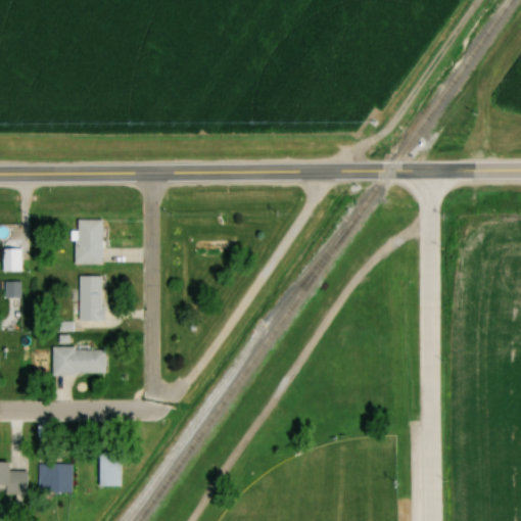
[(79,221),(79,264),(102,265),(102,221),(79,221)]
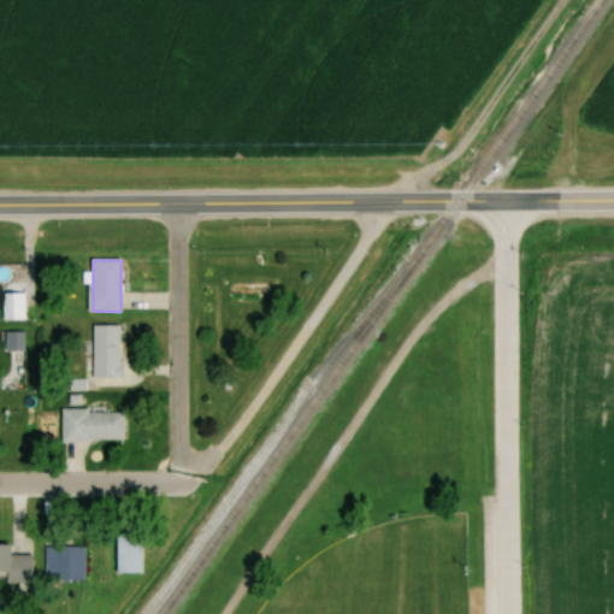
[(95,326),(95,376),(122,377),(119,326),(95,326)]
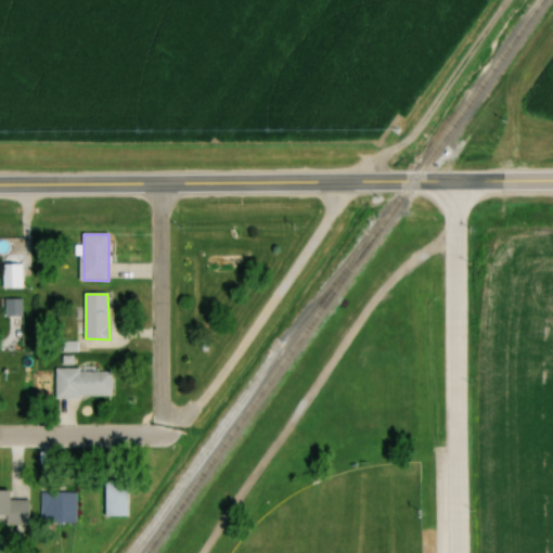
[(55,370),(55,396),(113,396),(112,371),(55,370)]
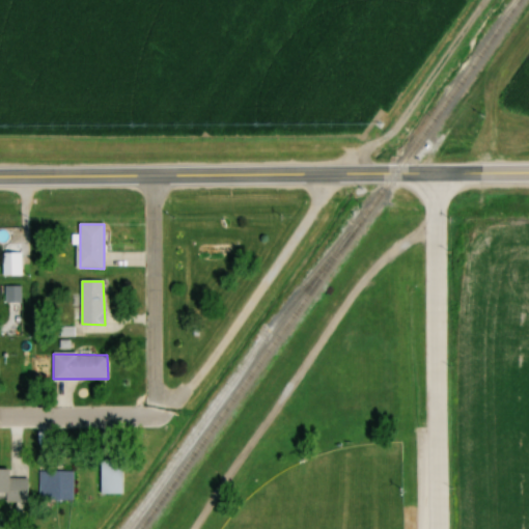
[(102,495),(123,495),(123,461),(102,461),(102,495)]
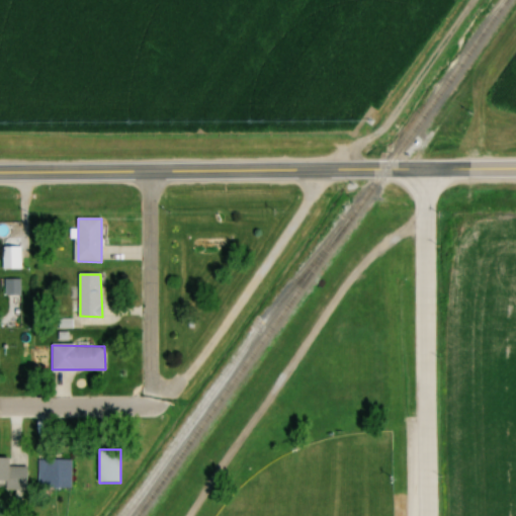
[(0,480),(8,481),(8,490),(25,490),(26,468),(9,467),(10,458),(0,458),(0,480)]
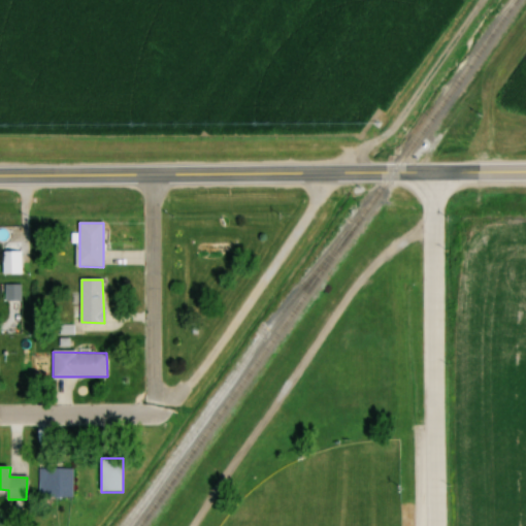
[(39,468),(39,496),(75,496),(74,469),(39,468)]
